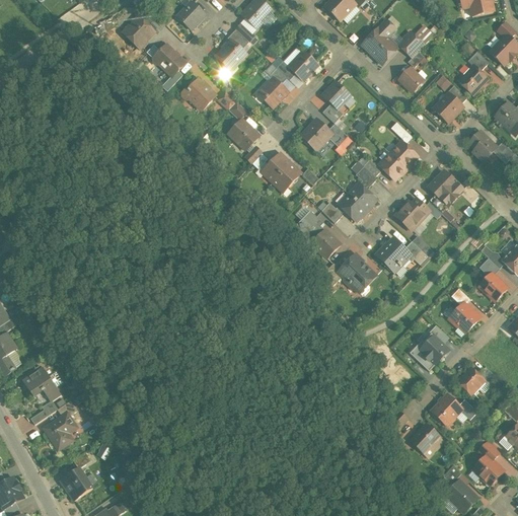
[(82,0),(74,5),(78,12),(88,6),(85,0),(82,0)]
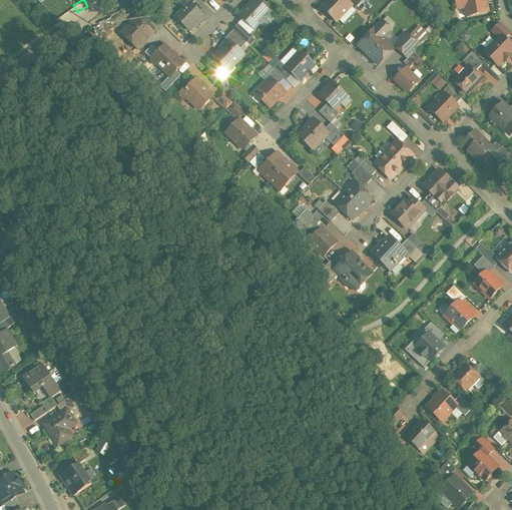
[(252,0),(239,13),(252,26),(267,11),(260,4),(261,2),(259,0),(252,0)]
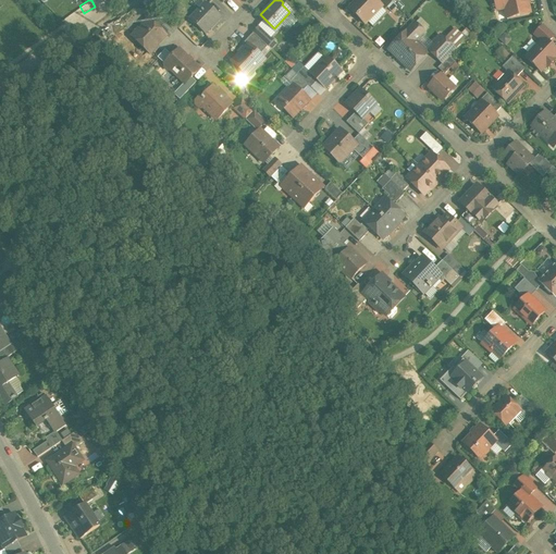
[(354,0),(348,5),(365,21),(367,19),(372,24),(386,10),(384,8),(380,4),(381,3),(377,0),(354,0)]
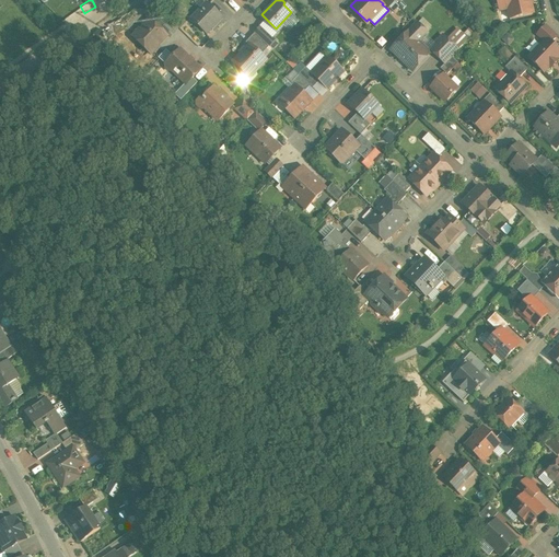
[(497,0),(499,8),(507,6),(509,15),(533,10),(531,1),(531,0),(497,0)]
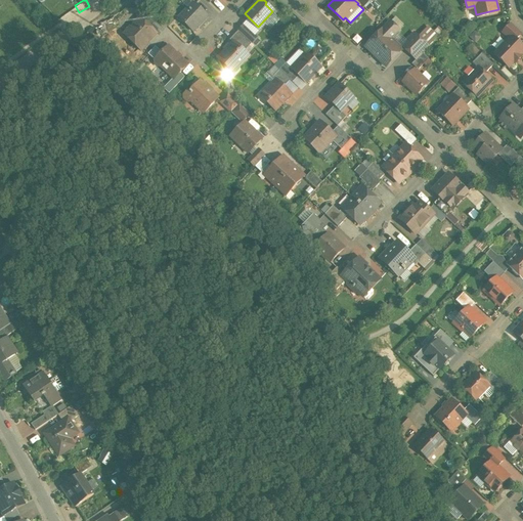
[(194,2),(188,7),(187,6),(178,15),(192,29),(207,13),(194,2)]
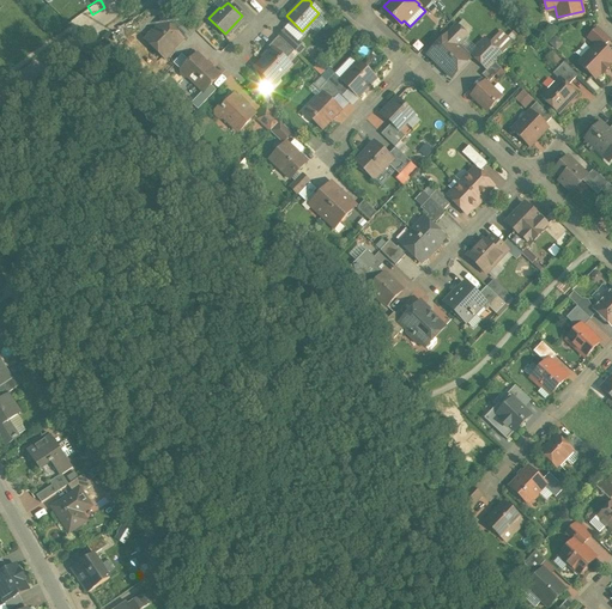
[(185,19),(169,4),(158,16),(162,19),(163,18),(175,30),(185,19)]
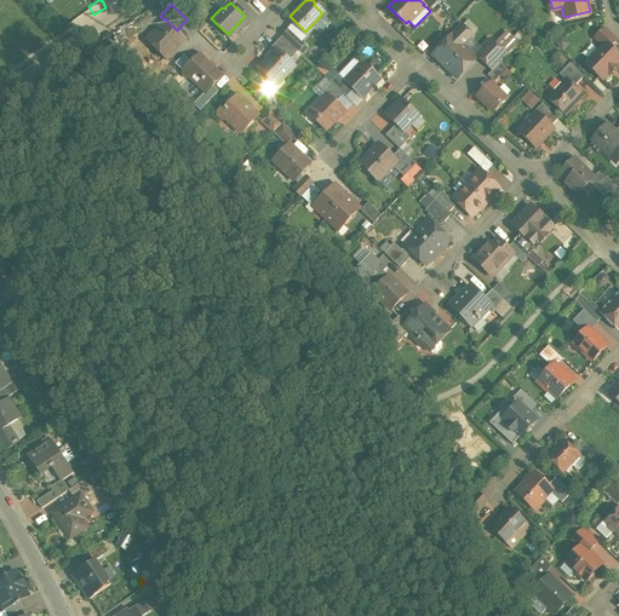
[(177,30),(165,18),(164,19),(147,38),(167,58),(175,50),(172,47),(182,36),(184,39),(184,38),(177,30)]
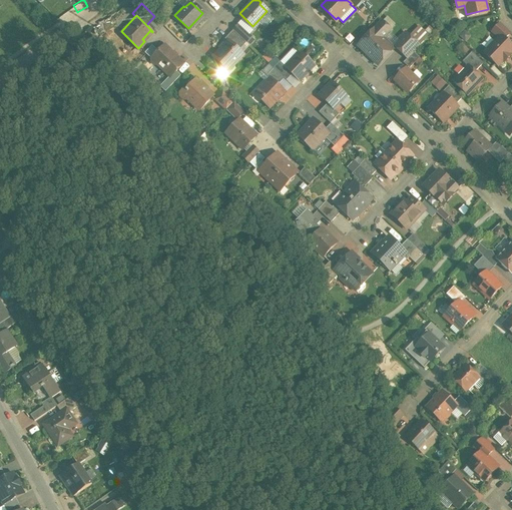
[(381,19),(357,43),(378,63),(395,45),(392,43),(384,35),(391,28),(381,19)]
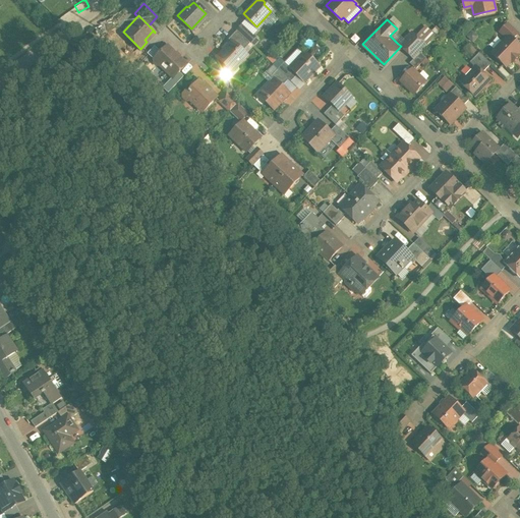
[(254,35),(241,22),(236,29),(249,41),(254,35)]
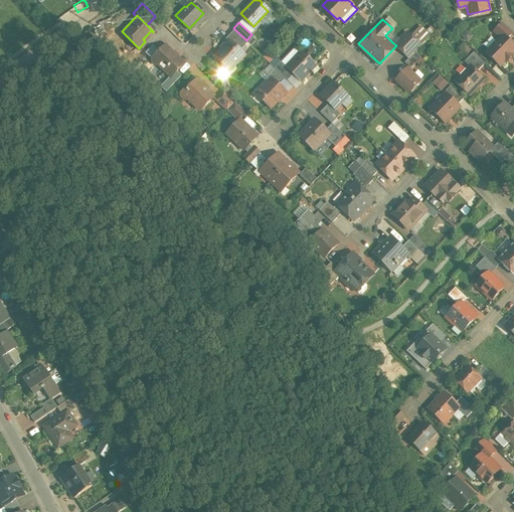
[(511,31),(501,22),(494,29),(500,35),(502,33),(506,37),(511,31)]
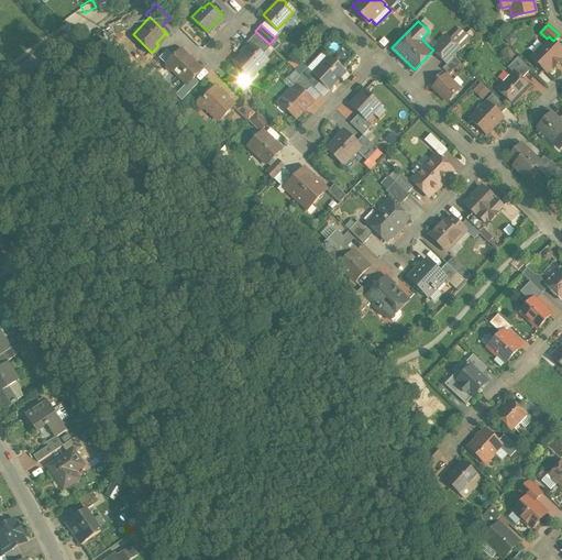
[(458,26),(449,36),(460,47),(470,37),(464,32),(458,26)]
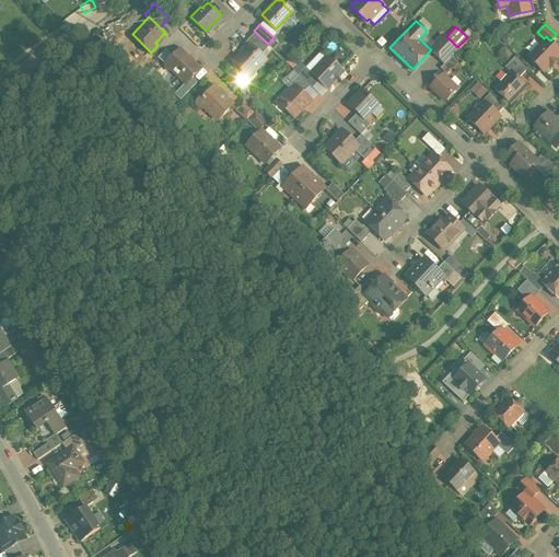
[(468,26),(462,32),(467,37),(473,31),(468,26)]
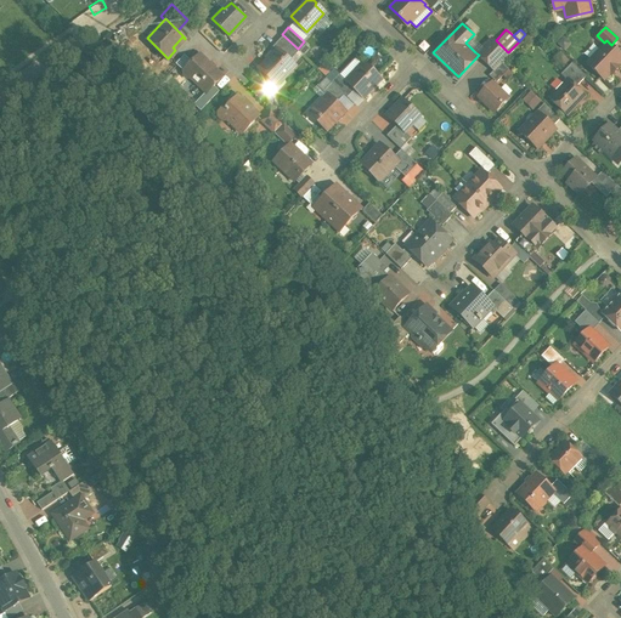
[(298,49),(282,34),(272,44),(276,49),(288,60),(288,58),(298,49)]
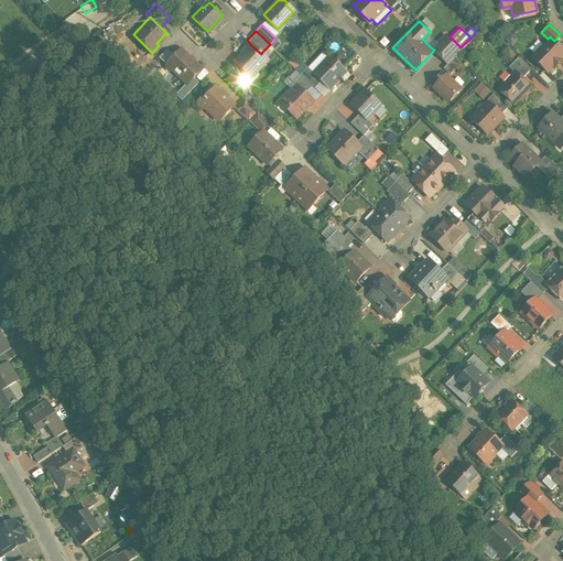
[(450,36),(445,33),(431,47),(434,50),(446,62),(454,54),(461,47),(450,36)]
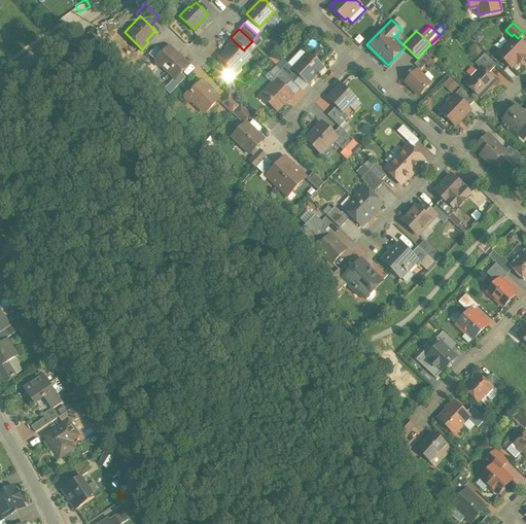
[(512,36),(497,51),(511,65),(516,60),(517,61),(524,55),(522,54),(525,48),(525,46),(518,38),(514,34),(512,36)]
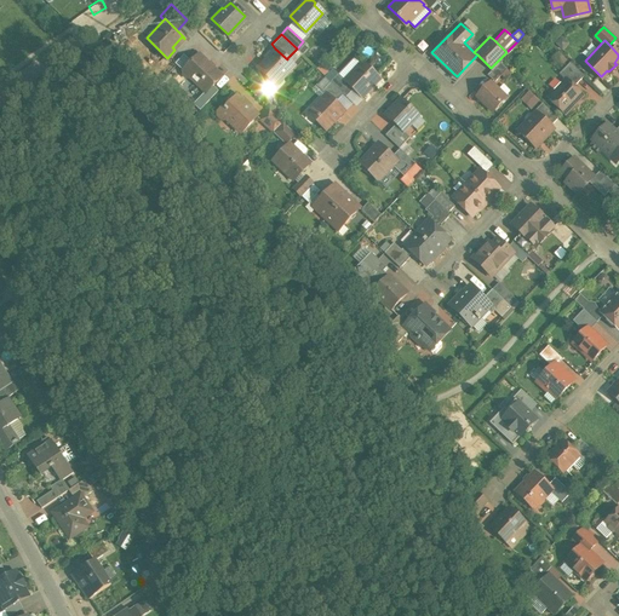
[(275,49),(258,67),(275,82),(293,63),(287,58),(287,59),(275,49)]
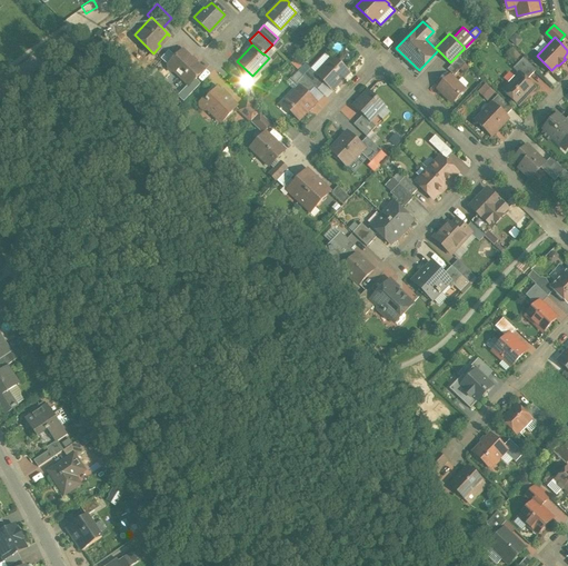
[(511,60),(518,53),(510,46),(504,51),(511,60)]
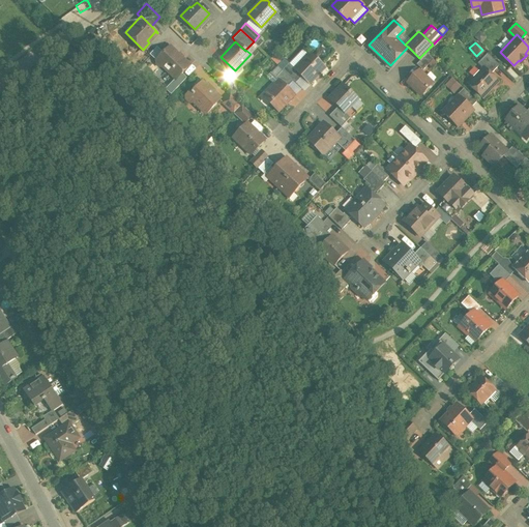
[(177,52),(170,45),(156,59),(156,62),(158,64),(162,64),(175,77),(175,78),(181,71),(189,63),(181,56),(181,55),(178,52),(177,52)]
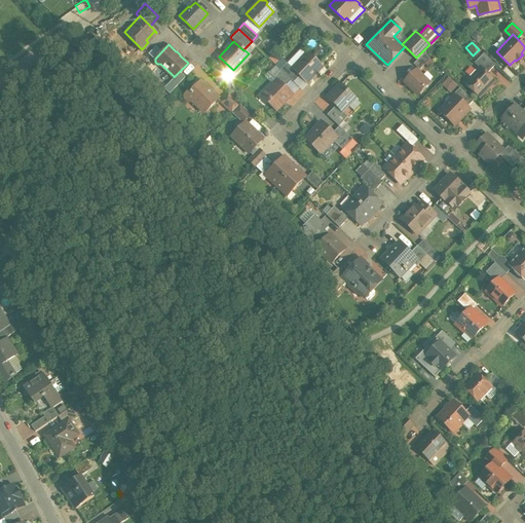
[(416,58),(413,62),(419,68),(429,57),(423,50),(416,58)]
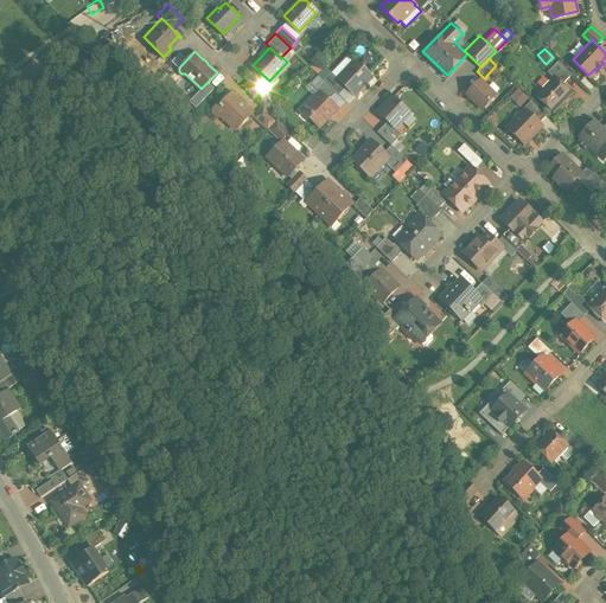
[(338,77),(337,78),(345,85),(353,92),(370,75),(355,59),(338,77)]
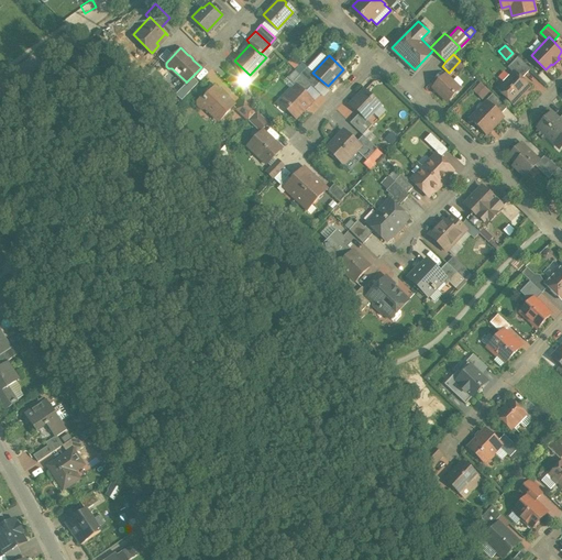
[(529,67),(517,55),(507,65),(514,72),(514,70),(520,77),(529,67)]
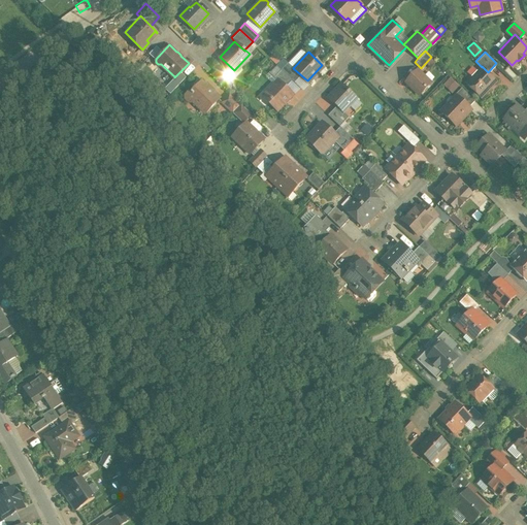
[(294,67),(287,61),(281,68),(291,78),(294,80),(300,74),(293,68),(294,67)]
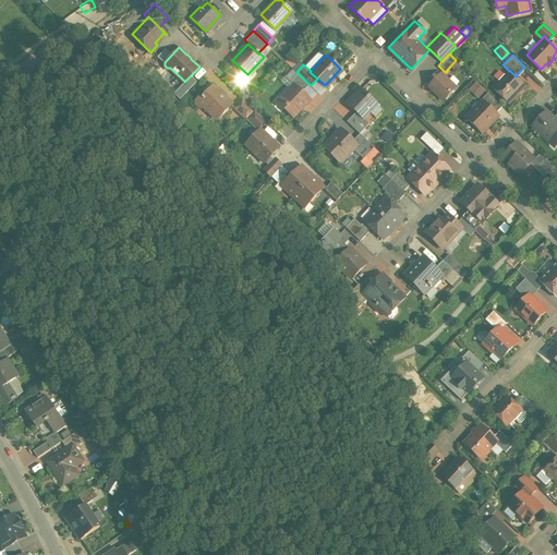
[(427,70),(431,75),(438,69),(435,64),(427,70)]
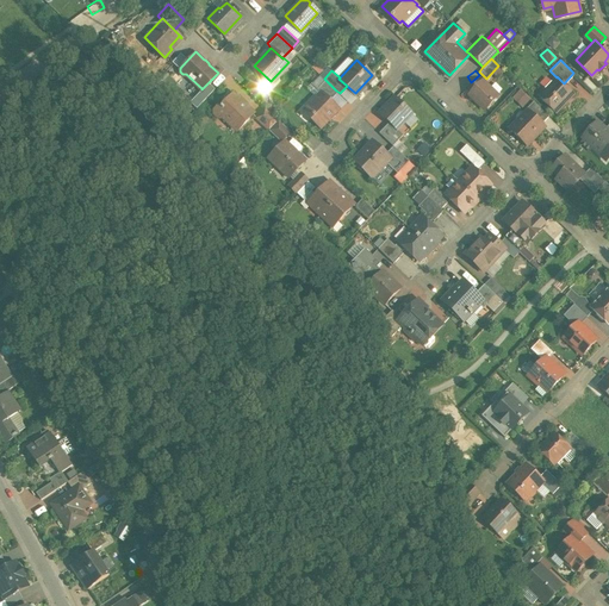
[(229,73),(222,79),(231,87),(247,104),(253,98),(229,73)]
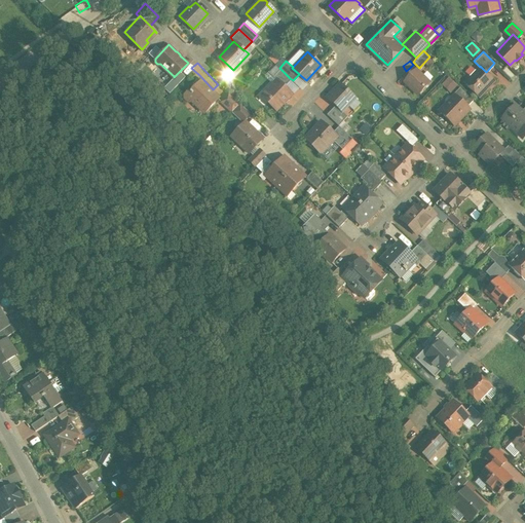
[(480,67),(475,71),(472,71),(469,75),(469,77),(464,82),(478,95),(493,79),(486,72),(480,66),(480,67)]
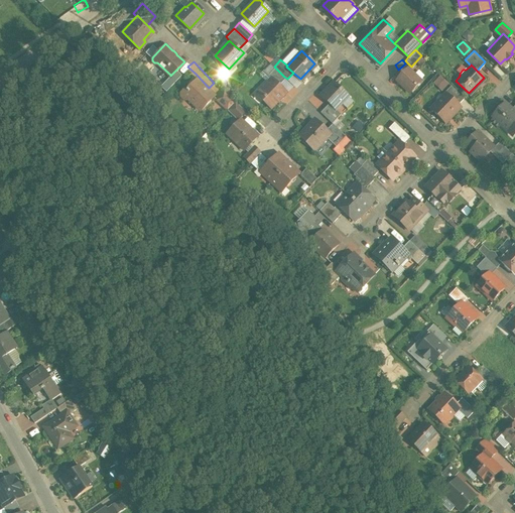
[(284,77),(274,67),(268,74),(271,77),(272,77),(278,83),(284,77)]
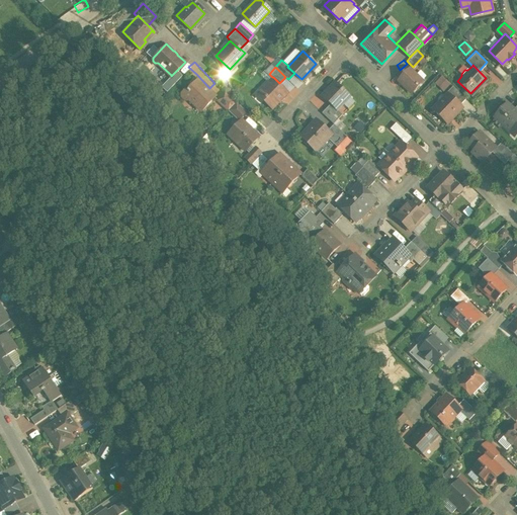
[(409,67),(398,78),(401,81),(401,83),(403,85),(405,85),(411,91),(422,80),(409,67)]
